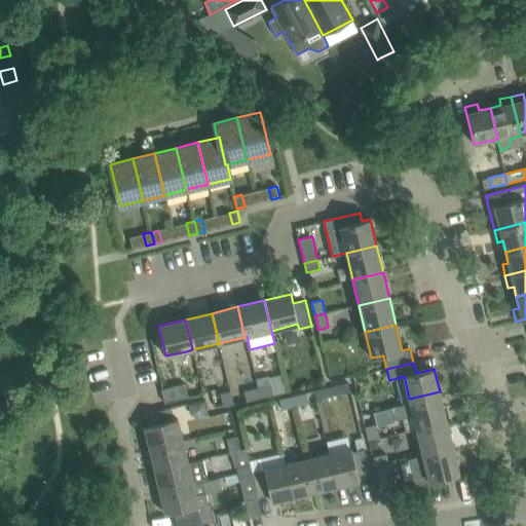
[(161,389),(164,403),(189,397),(186,383),(161,389)]
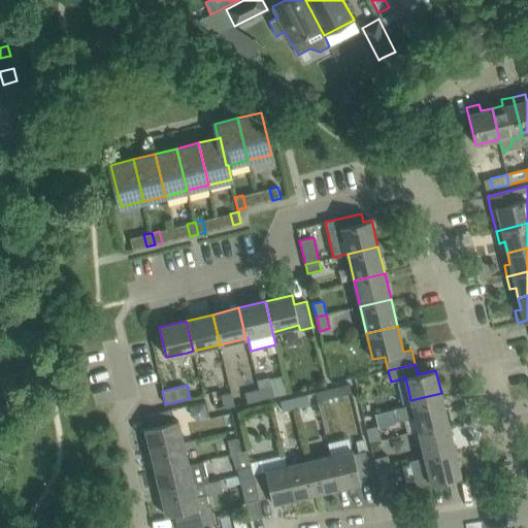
[(275,396),(272,387),(258,390),(261,400),(275,396)]
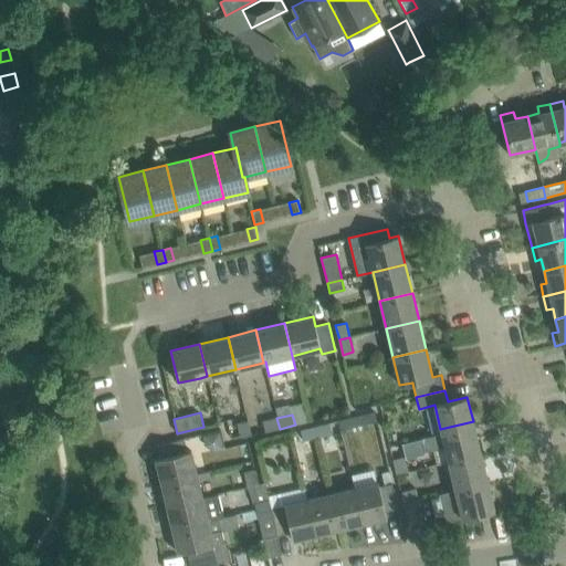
[(265,432),(280,429),(276,418),(263,421),(265,432)]
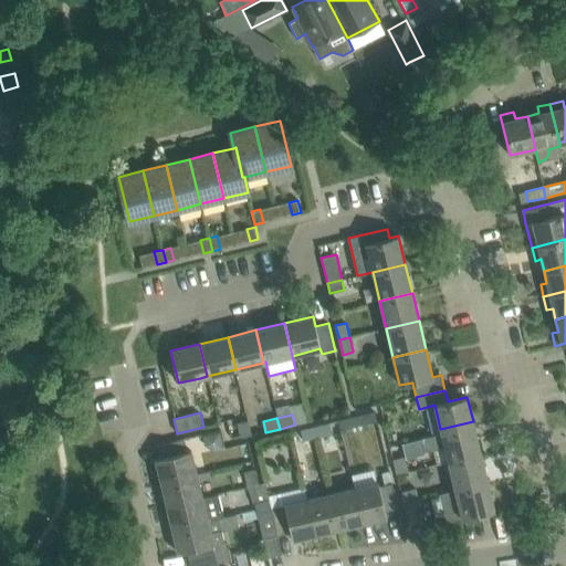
[(238,423),(241,438),(252,436),(249,420),(238,423)]
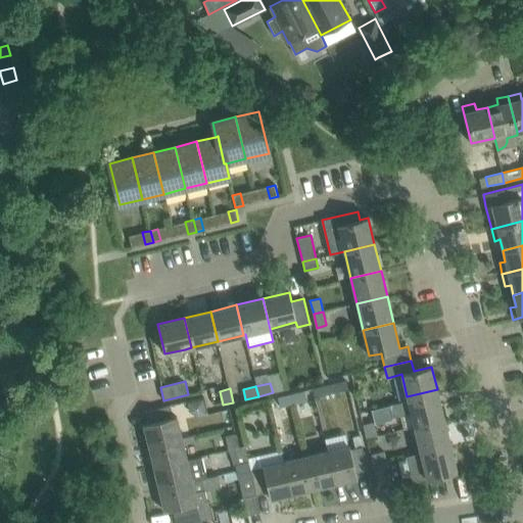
[(411,413),(414,426),(444,419),(437,389),(407,396),(409,401),(389,406),(392,418),(411,413)]
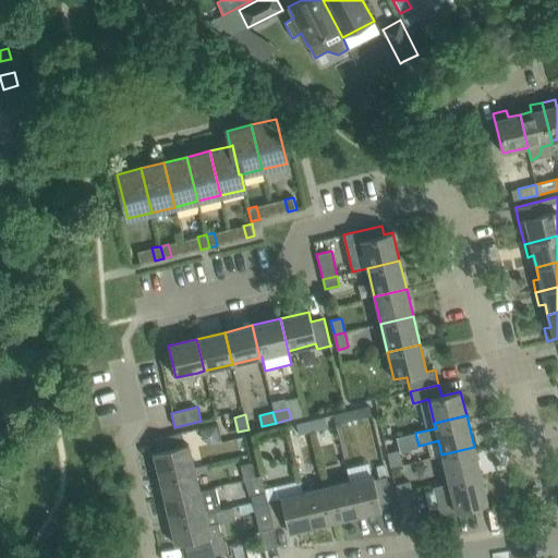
[(324,417),(311,421),(313,431),(327,427),(324,417)]
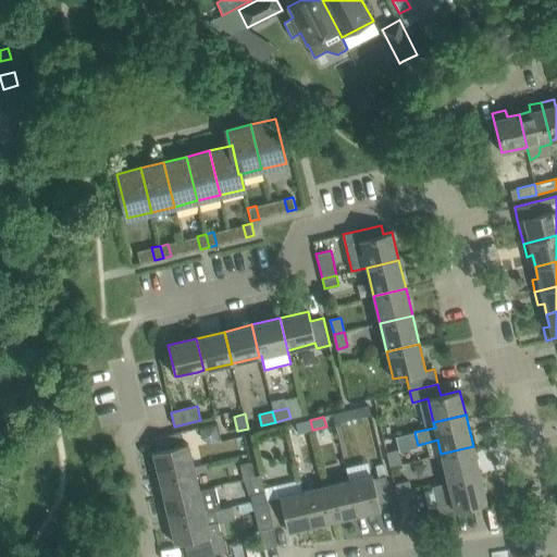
[(310,420),(295,423),(297,433),(312,430),(310,420)]
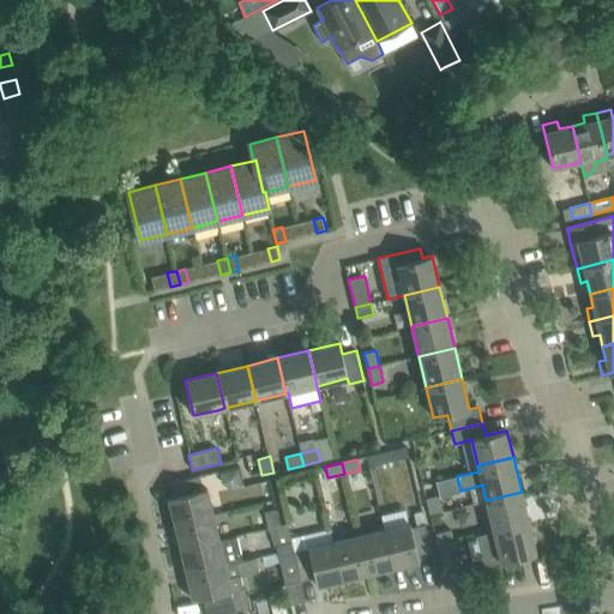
[(199,476),(193,477),(170,483),(173,497),(169,498),(175,524),(214,515),(208,489),(203,491),(199,476)]
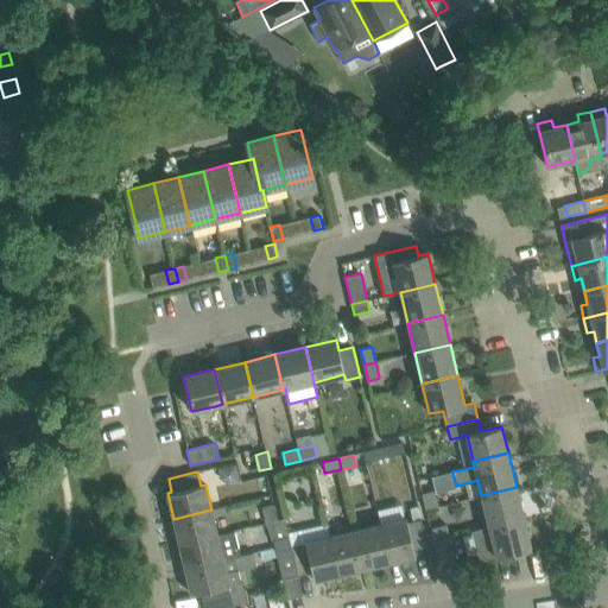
[(517,487),(481,495),(489,526),(524,518),(517,487)]
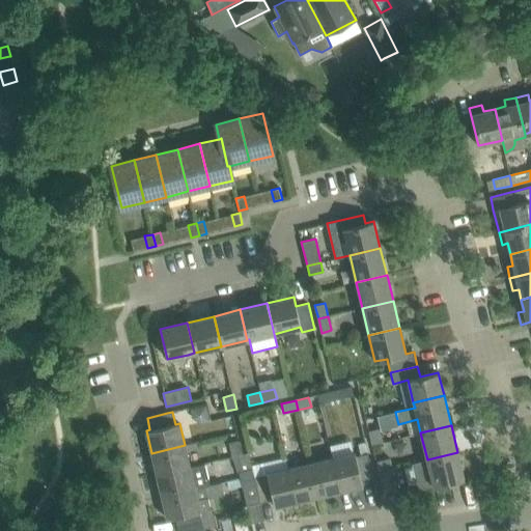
[(382,442),(379,428),(368,430),(372,445),(382,442)]
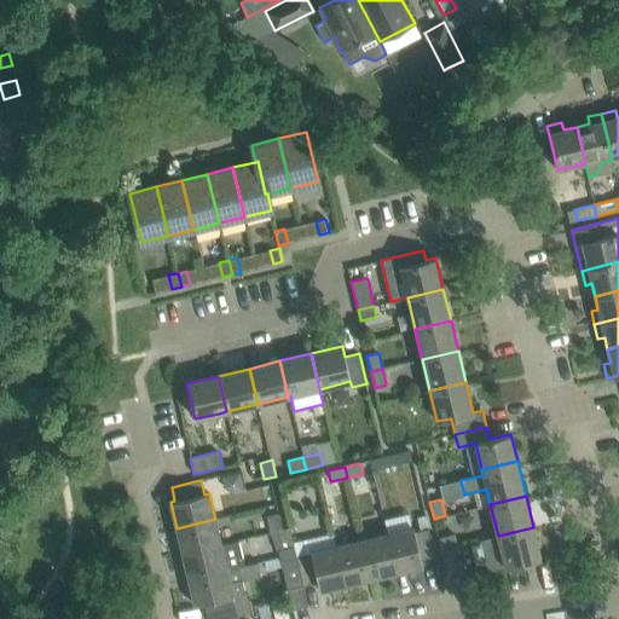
[(283,530),(279,514),(267,516),(271,532),(278,531),(283,530)]
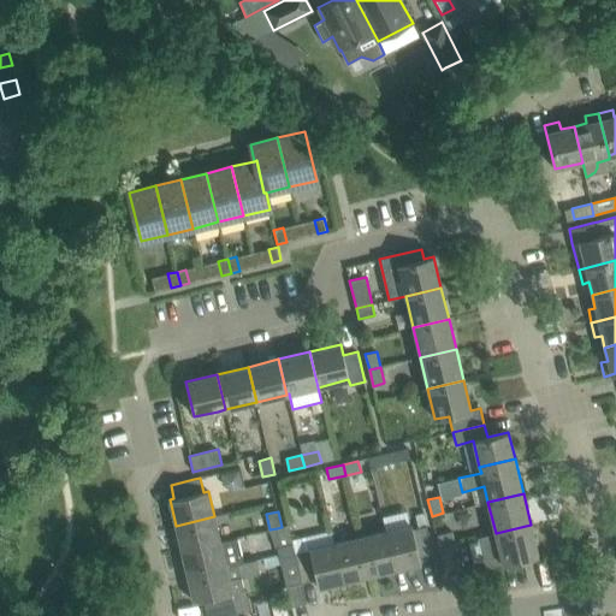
[(182,551),(220,542),(214,516),(176,526),(182,551)]
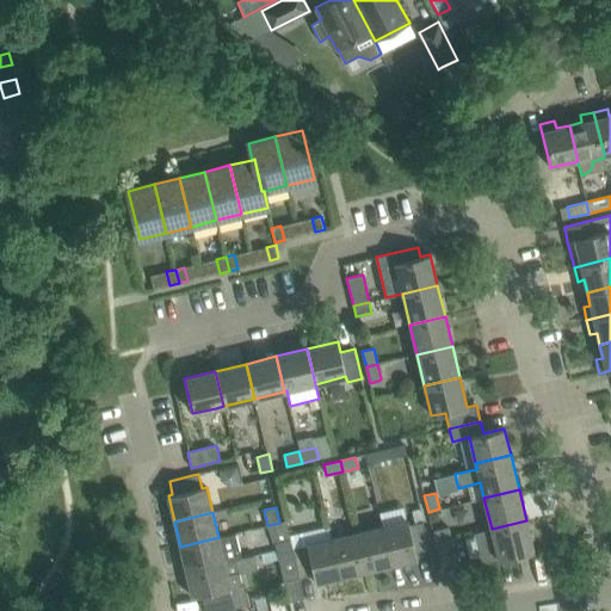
[(405,522),(382,526),(392,565),(418,559),(417,554),(430,551),(425,528),(423,522),(419,523),(415,524),(409,525),(408,520),(405,522)]
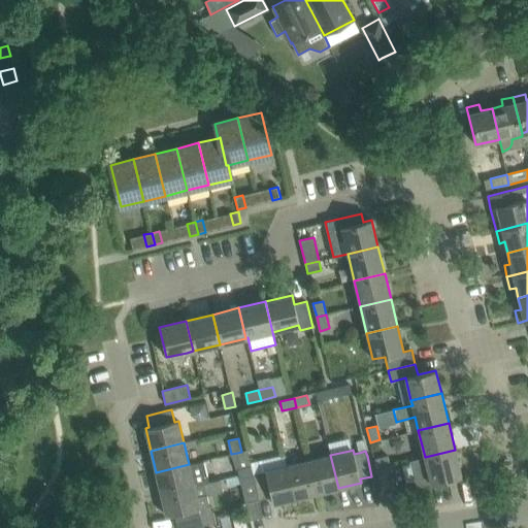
[(409,461),(411,467),(416,487),(461,476),(455,450),(425,457),(409,461)]
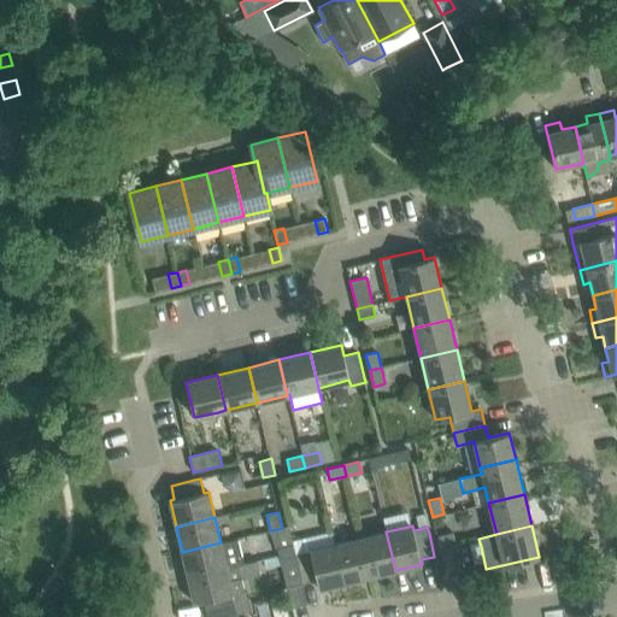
[(292,541),(288,527),(282,528),(277,529),(282,547),(277,548),(278,556),(295,552),(293,544),(292,544),(292,541)]
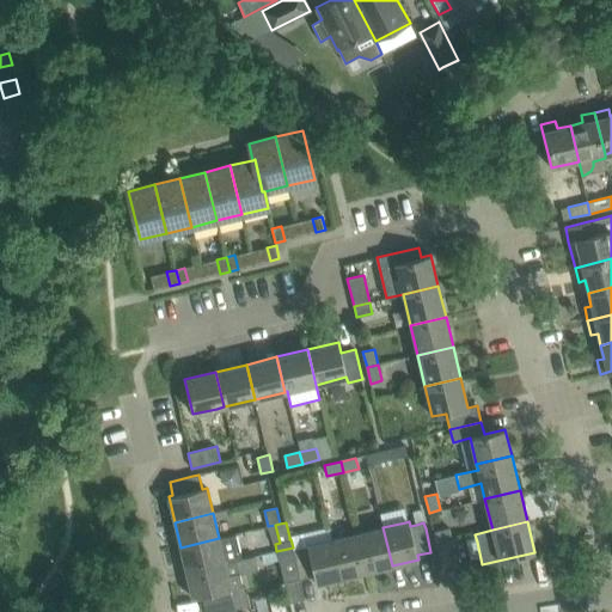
[(357,533),(367,571),(392,565),(383,527),(357,533)]
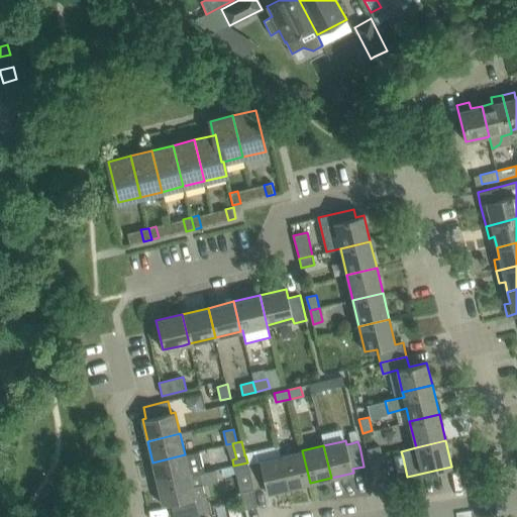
[(367,449),(369,458),(382,455),(380,446),(367,449)]
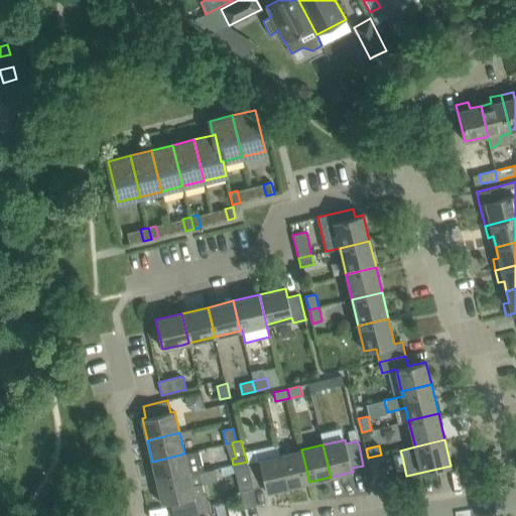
[(280,455),(288,487),(309,482),(301,449),(280,455)]
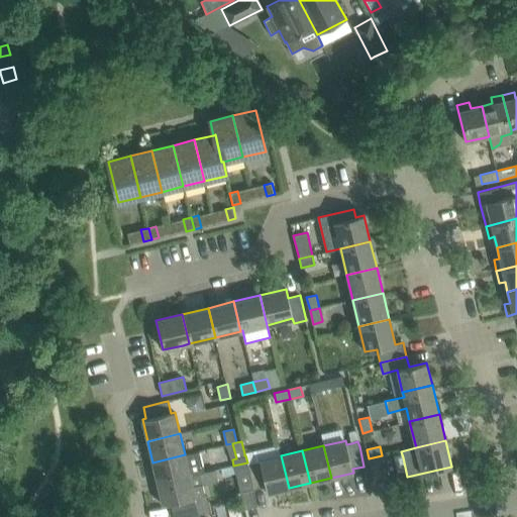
[(252,451),(244,453),(244,455),(245,455),(247,462),(253,490),(266,487),(267,494),(289,488),(281,455),(254,462),(252,451)]
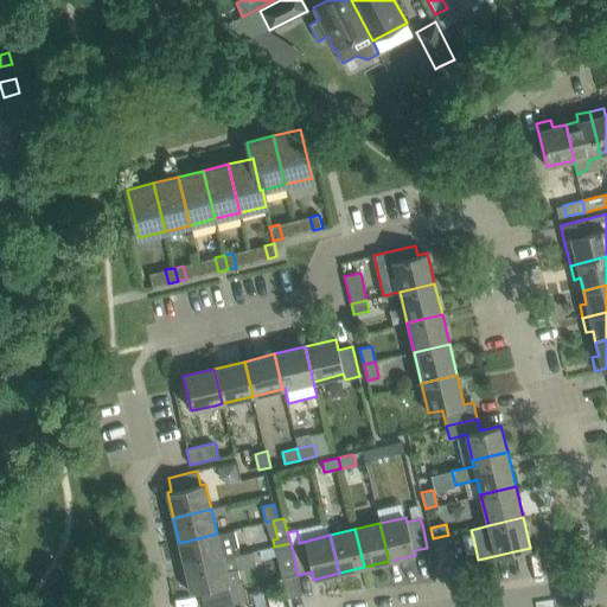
[(234,556),(238,555),(234,531),(217,535),(217,534),(179,543),(185,568),(234,556)]
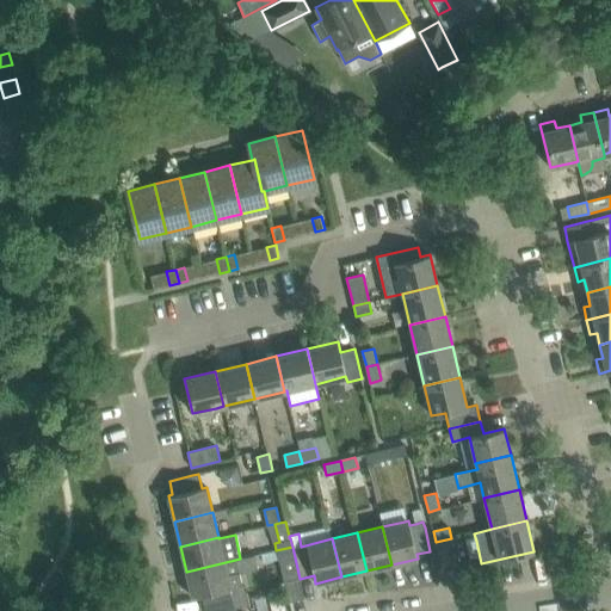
[(457,566),(452,542),(451,538),(436,542),(442,569),(457,566)]
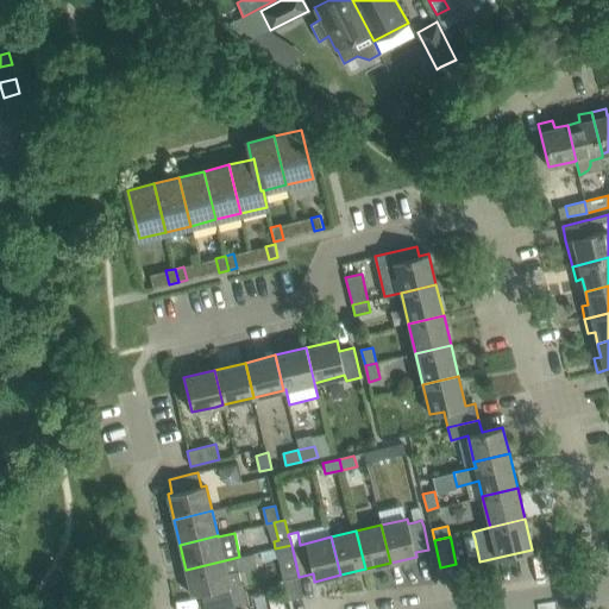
[(292,545),(276,548),(283,581),(288,600),(303,596),(299,577),(292,545)]
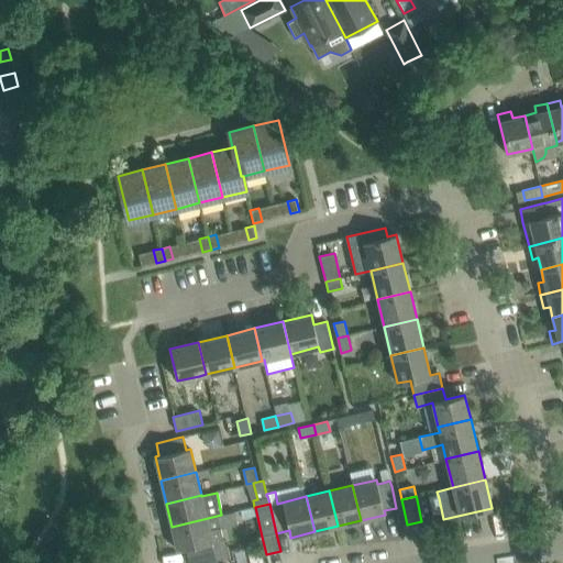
[(223,539),(220,529),(217,516),(172,527),(177,550),(186,549),(188,562),(202,562),(227,558),(223,539)]
